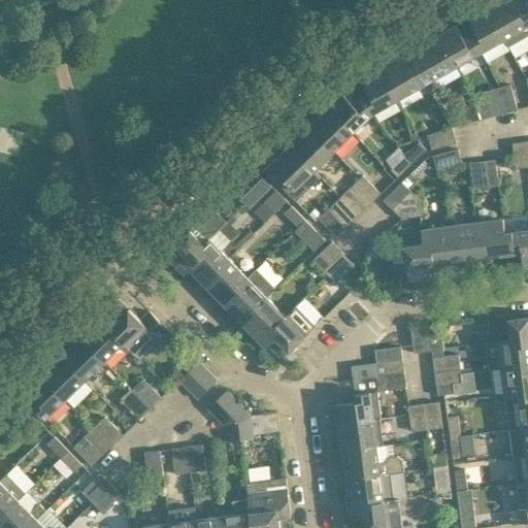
[(523,0),(500,0),(494,4),(502,19),(496,22),(505,38),(509,45),(527,34),(527,23),(520,8),(526,4),(523,0)]
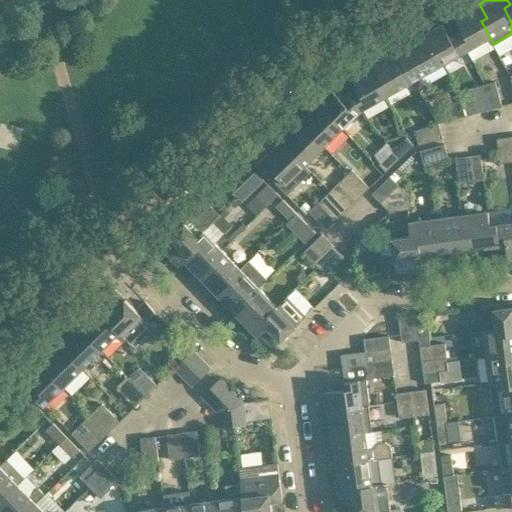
[(463,30),(457,33),(467,51),(490,37),(481,21),(487,18),(479,4),(455,17),(463,30)]
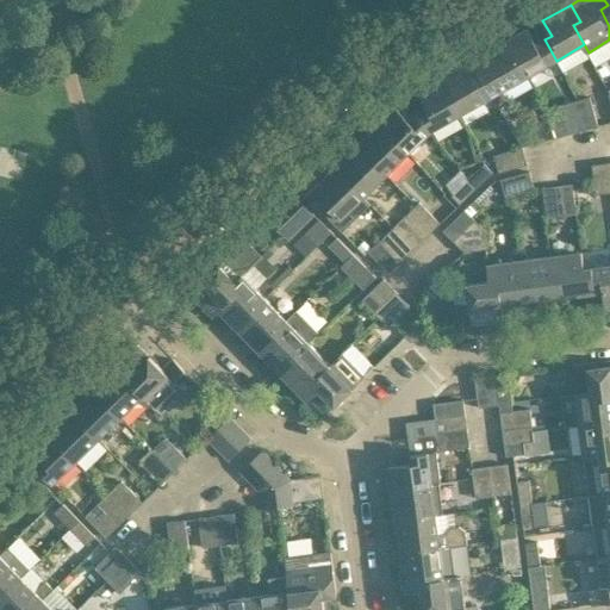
[(528,29),(502,44),(510,61),(518,56),(529,75),(556,61),(545,39),(537,44),(528,29)]
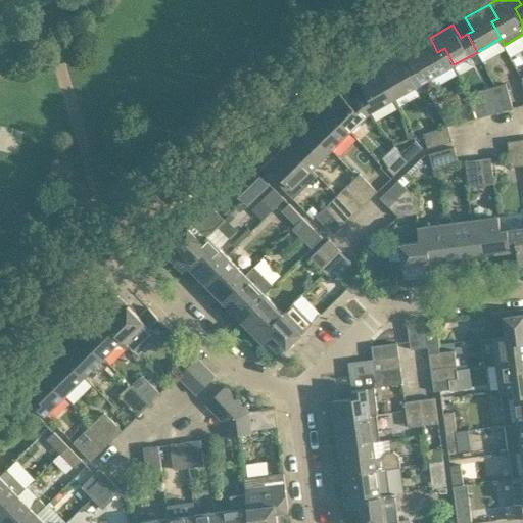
[(430,38),(406,51),(414,65),(408,69),(417,86),(454,64),(444,48),(437,52),(430,38)]
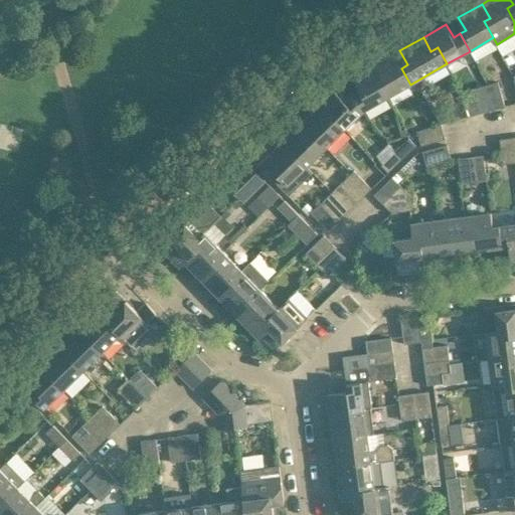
[(399,50),(376,63),(384,77),(378,80),(387,98),(410,84),(401,68),(407,64),(399,50)]
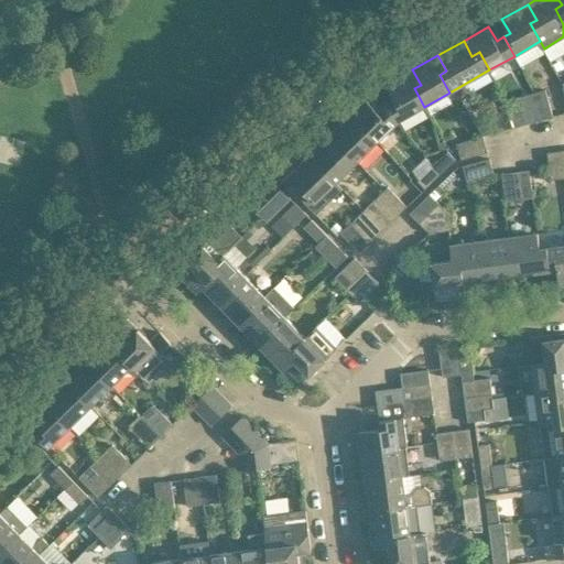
[(393,76),(372,87),(399,121),(424,107),(414,88),(421,85),(412,69),(394,79),(393,76)]
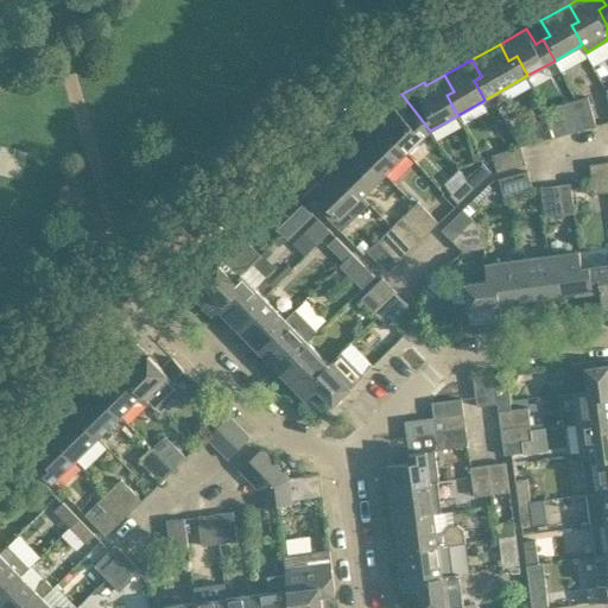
[(387,114),(372,130),(386,143),(393,137),(407,152),(430,131),(401,94),(384,112),(387,114)]
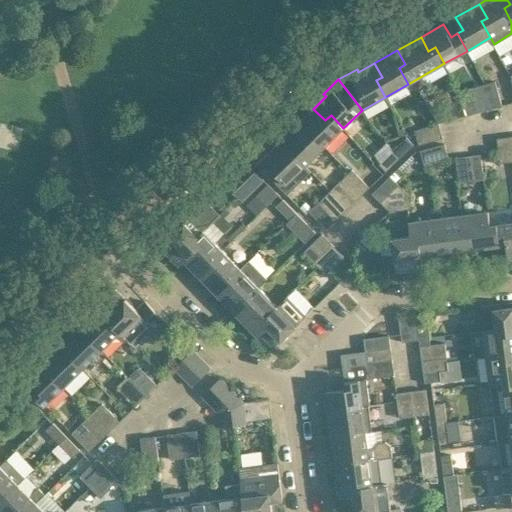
[(495,81),(481,85),(488,110),(502,106),(495,81)]
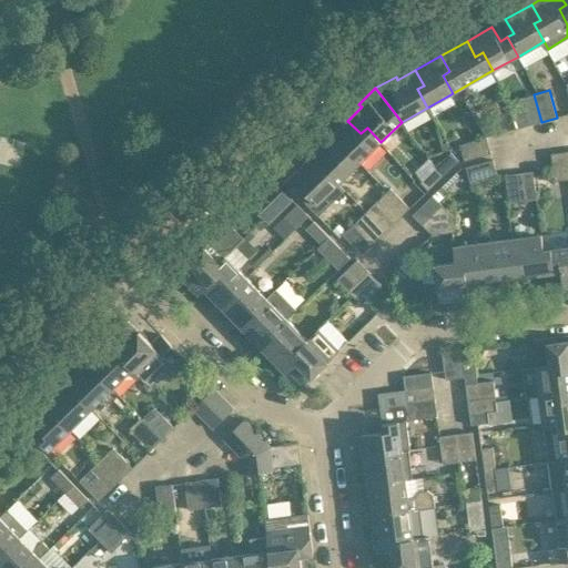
[(534,94),(524,98),(531,125),(541,122),(534,94)]
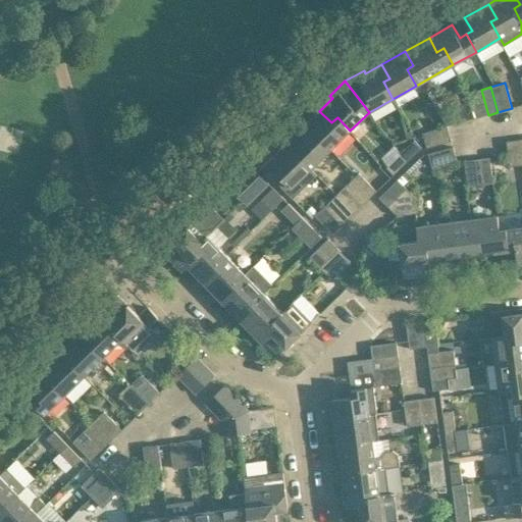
[(488,115),(481,90),(469,93),(471,100),(476,116),(476,118),(488,115)]
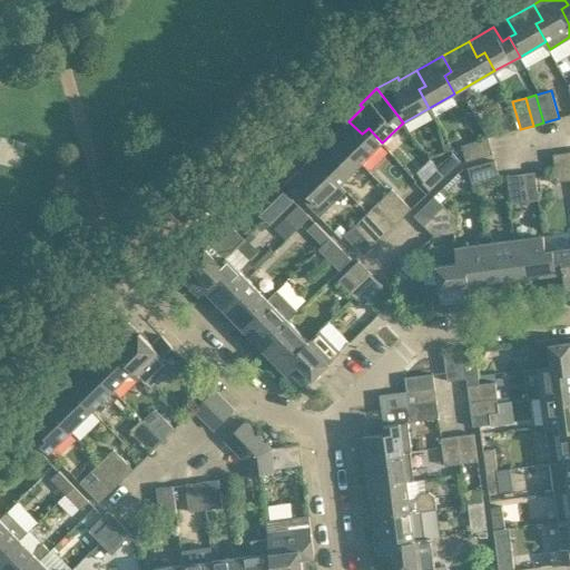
[(514,109),(500,114),(504,130),(520,127),(514,109)]
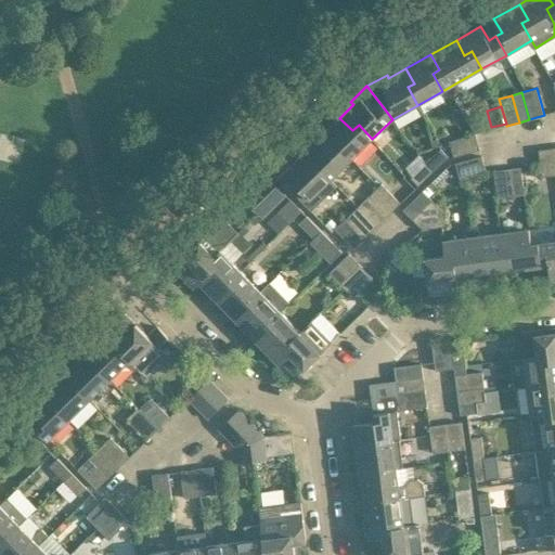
[(339,118),(319,138),(332,151),(337,145),(351,159),(372,139),(359,125),(352,130),(339,118)]
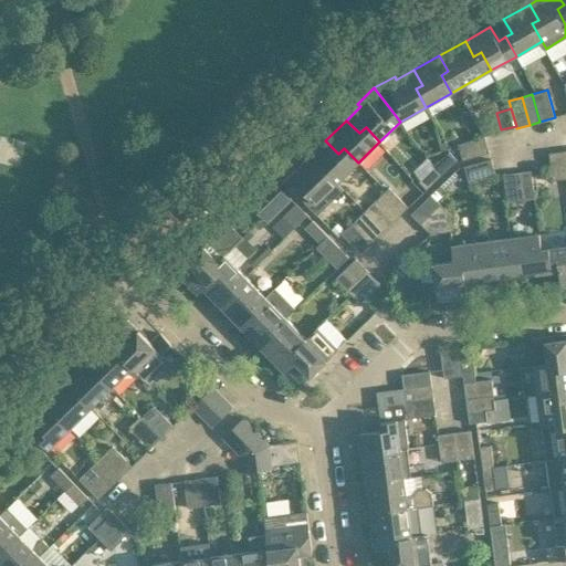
[(485,136),(459,144),(463,159),(490,153),(485,136)]
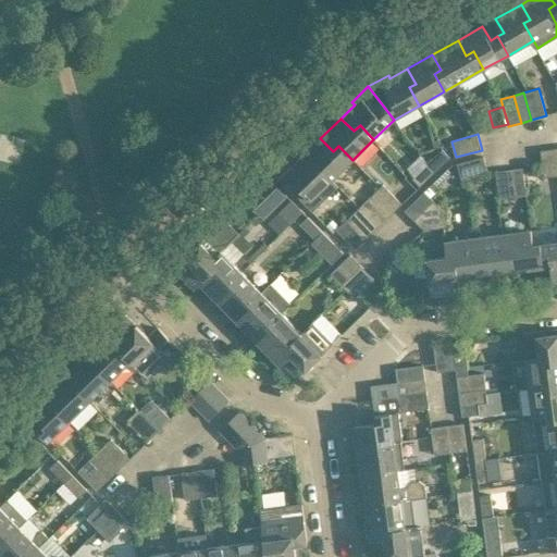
[(320,138),(300,159),(312,171),(319,165),(333,180),(334,178),(335,176),(353,160),(338,146),(333,151),(320,138)]
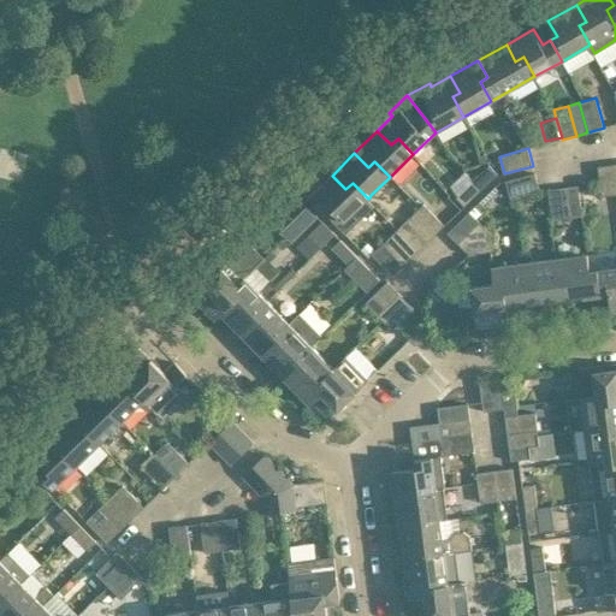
[(615,195),(615,164),(598,167),(603,197),(615,195)]
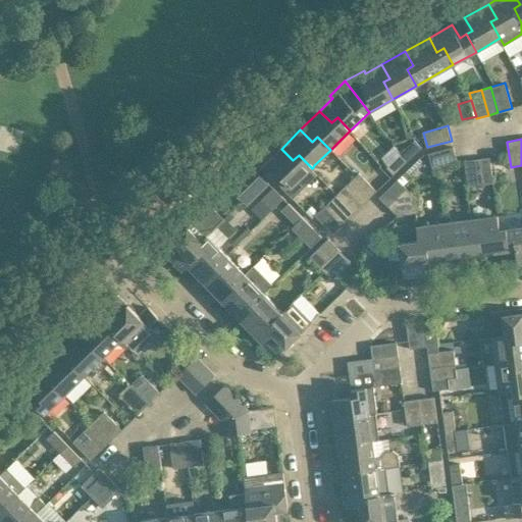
[(415,140),(401,154),(408,160),(421,147),(415,140)]
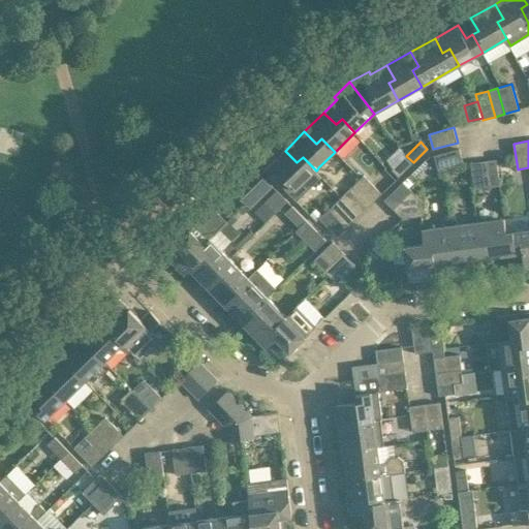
[(460,149),(434,155),(438,170),(463,163),(460,149)]
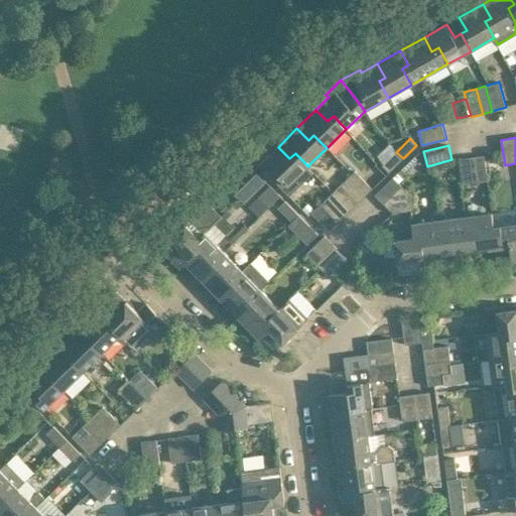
[(289,158),(278,147),(259,165),(289,196),(313,172),(308,166),(295,153),(289,158)]
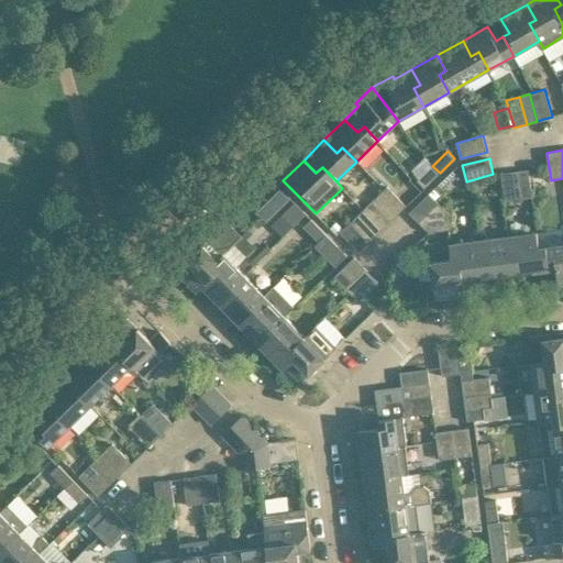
[(432,166),(417,180),(424,188),(440,173),(432,166)]
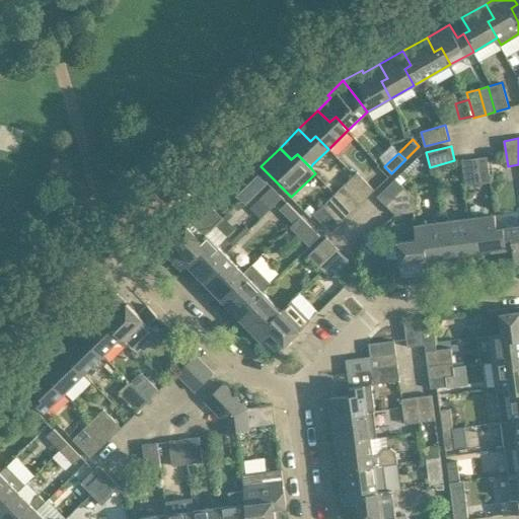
[(487,156),(477,157),(478,158),(482,182),(491,181),(488,157),(487,156)]
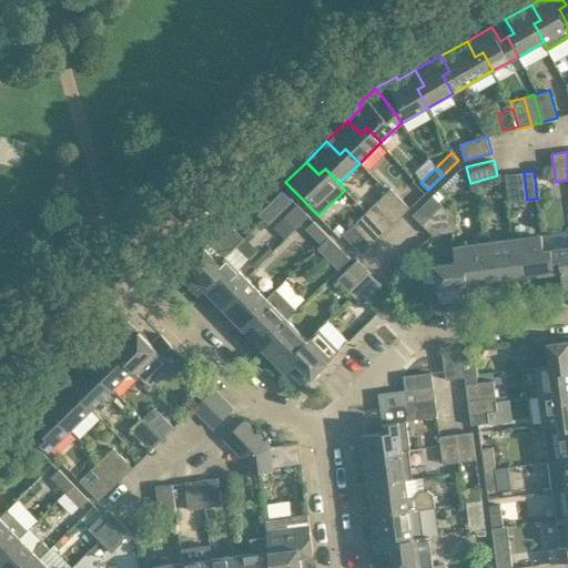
[(523,172),(506,174),(506,175),(509,202),(527,200),(524,173),(523,172)]
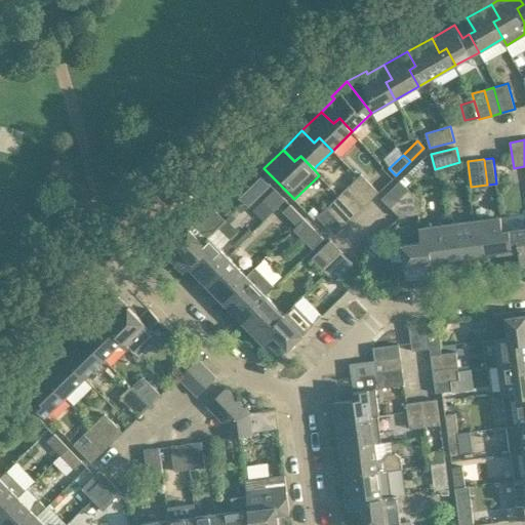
[(252,166),(241,176),(259,196),(271,185),(252,166)]
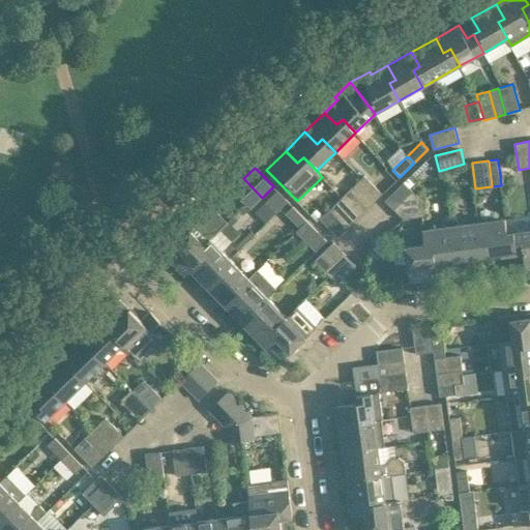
[(364,176),(353,186),(372,205),(383,195),(364,176)]
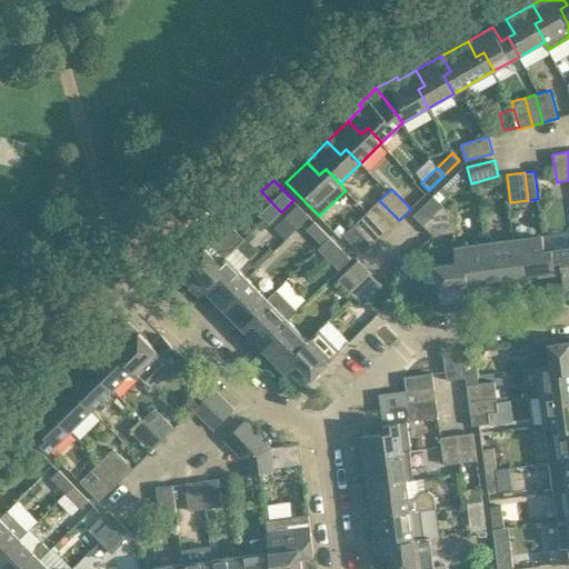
[(281,212),(261,191),(249,203),(270,223),(281,212)]
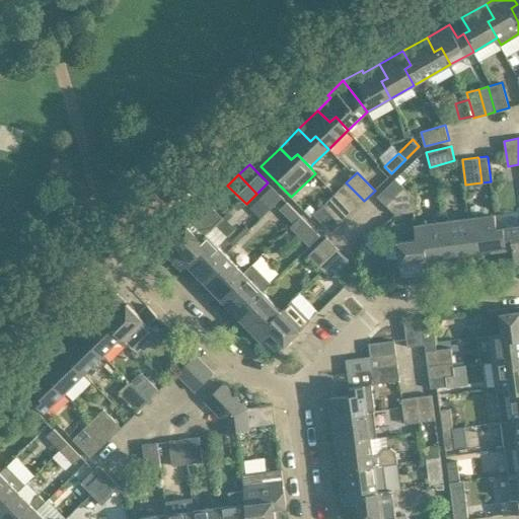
[(377,196),(386,206),(405,188),(395,177),(377,196)]
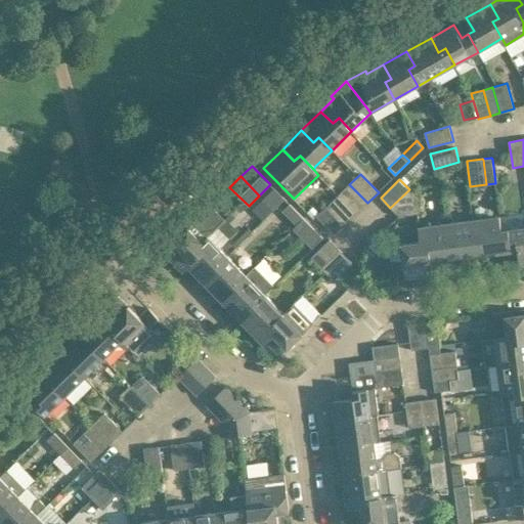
[(349,184),(339,195),(356,214),(367,203),(349,184)]
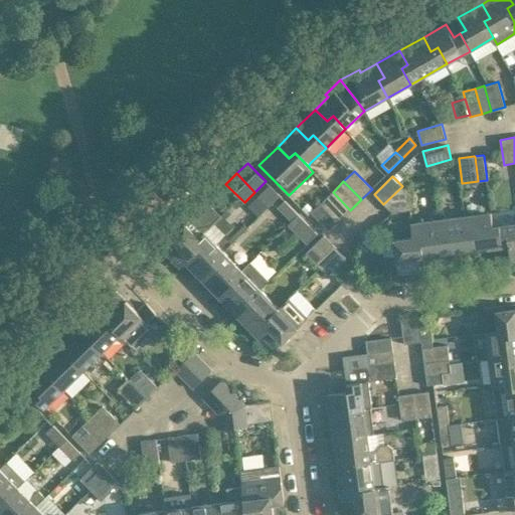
[(254,213),(281,199),(273,186),(247,201),(254,213)]
